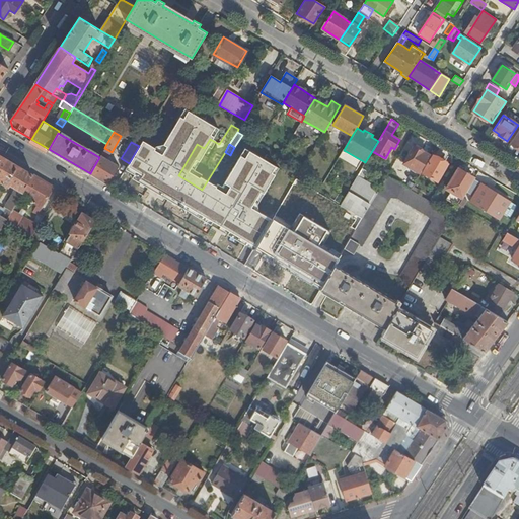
[(418,174),(427,157),(412,149),(402,166),(418,174)]
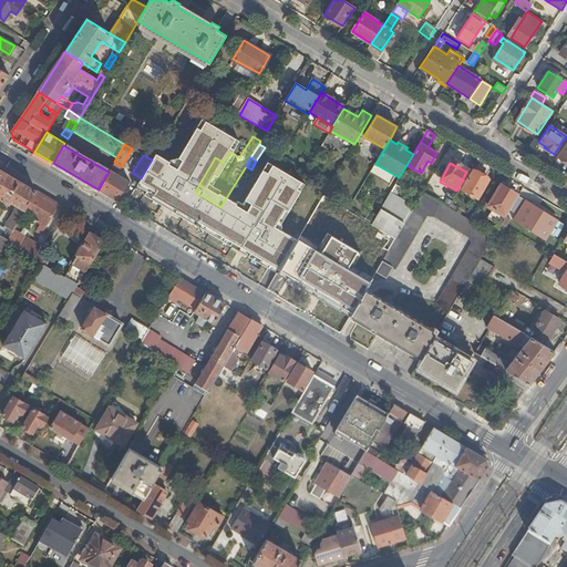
[(220,207),(237,217),(261,176),(256,172),(257,169),(254,167),(251,169),(246,166),(220,207)]
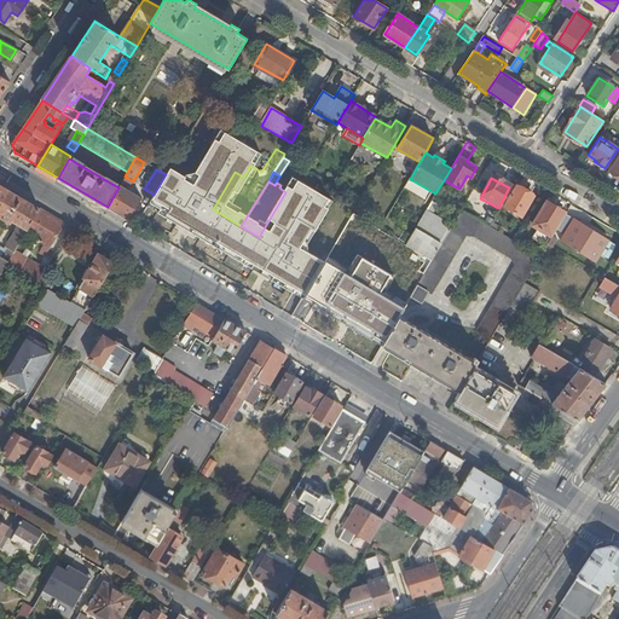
[(0,247),(0,256),(9,261),(15,252),(27,232),(39,209),(0,185),(0,217),(6,221),(11,220),(18,224),(4,249),(0,247)]
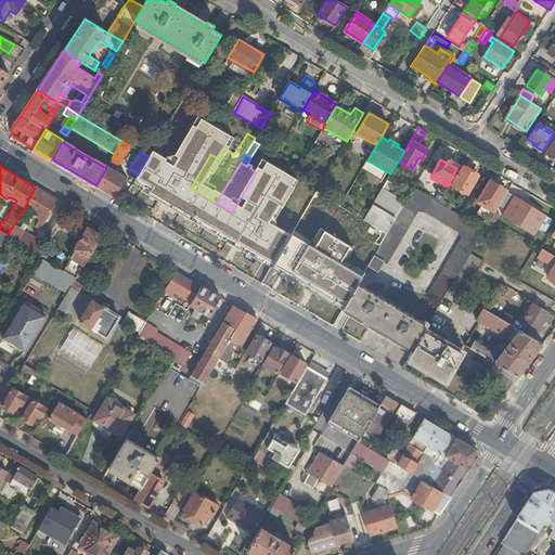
[(106,168),(97,185),(115,197),(127,178),(115,170),(112,169),(107,166),(106,168)]
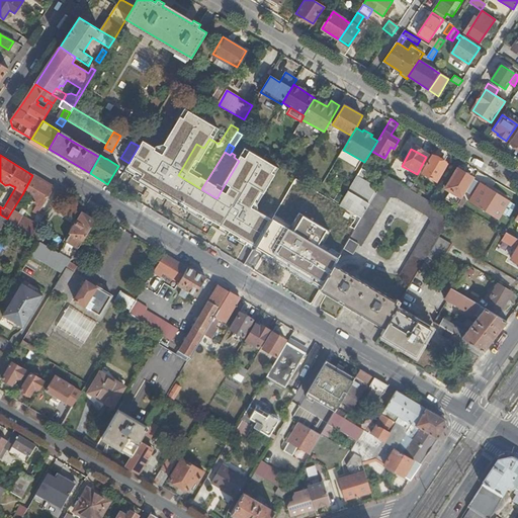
[(435,181),(445,164),(432,156),(422,173),(435,181)]
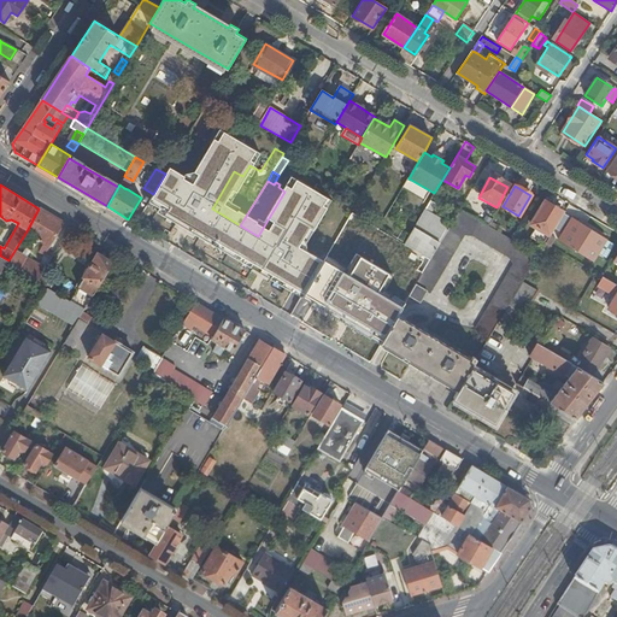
[(405,244),(413,250),(430,259),(451,225),(430,213),(435,205),(430,201),(405,244)]
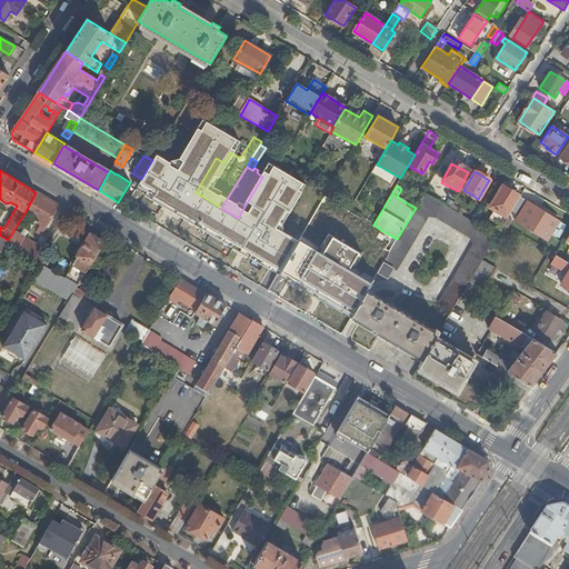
[(506,217),(518,196),(502,186),(489,207),(506,217)]
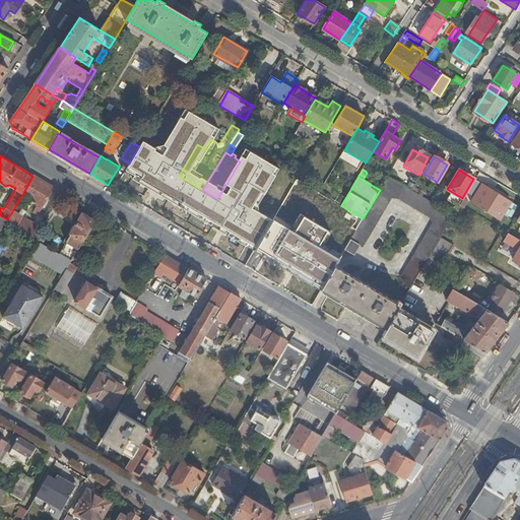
[(53,188),(33,176),(22,195),(37,204),(36,205),(42,208),(53,188)]
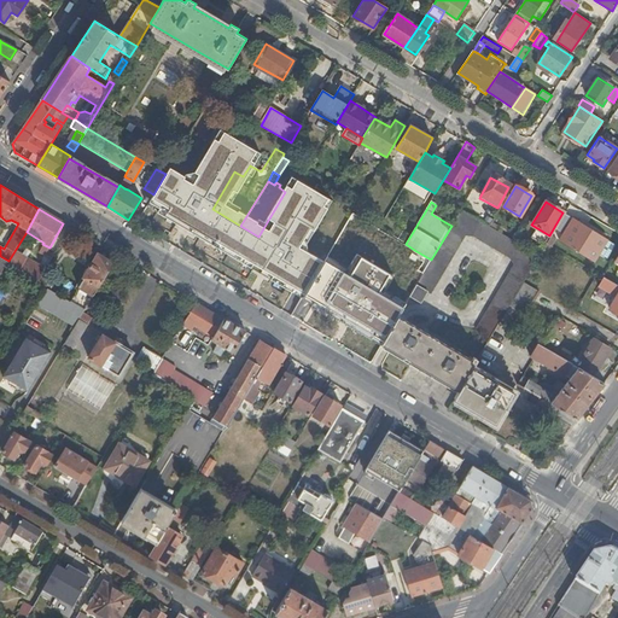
[(431,260),(409,296),(421,303),(427,292),(430,293),(465,234),(472,237),(509,258),(516,264),(476,331),(490,339),(500,322),(523,283),(538,256),(512,240),(490,227),(461,210),(452,226),(431,260)]
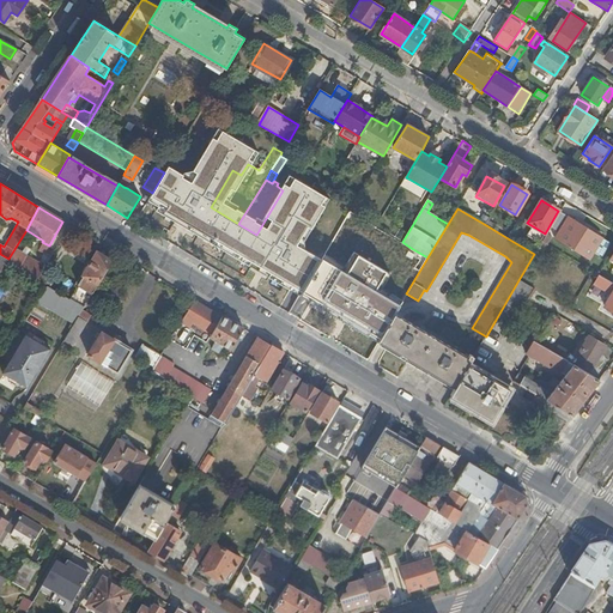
[(317,266),(311,278),(319,283),(322,283),(325,281),(327,278),(334,281),(340,272),(334,267),(343,252),(350,256),(357,244),(350,240),(362,218),(350,212),(317,266)]
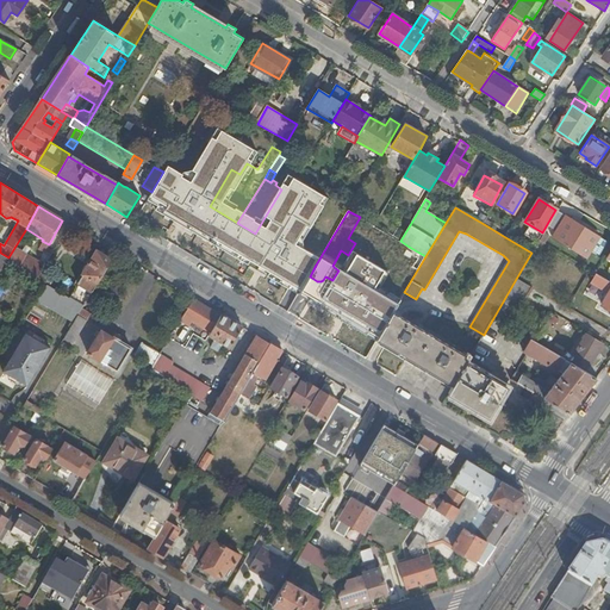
[(585,257),(598,236),(565,216),(553,235),(561,240),(560,241),(585,257)]
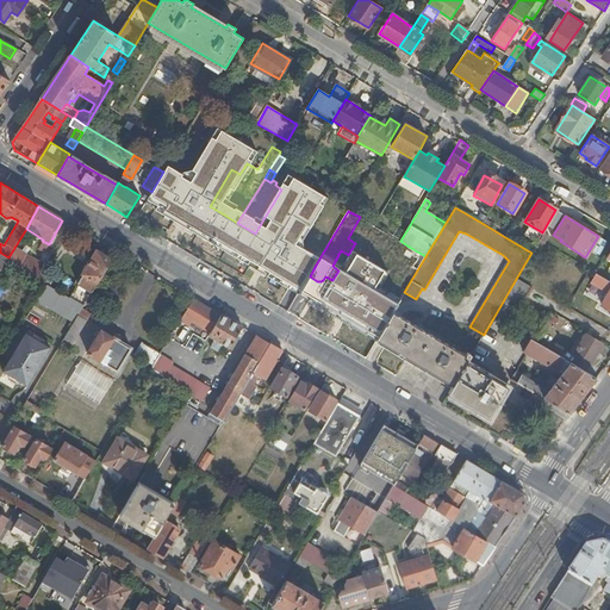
[(400,241),(397,240),(388,256),(398,262),(409,247),(400,241)]
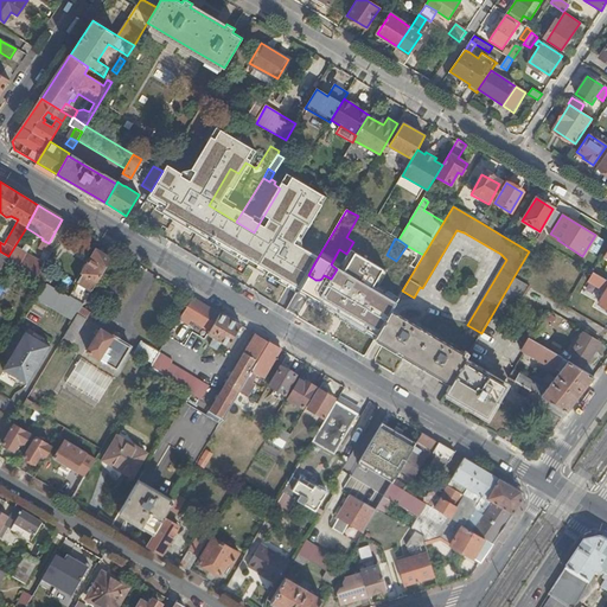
[(14,247),(8,256),(6,259),(37,278),(44,266),(14,247)]
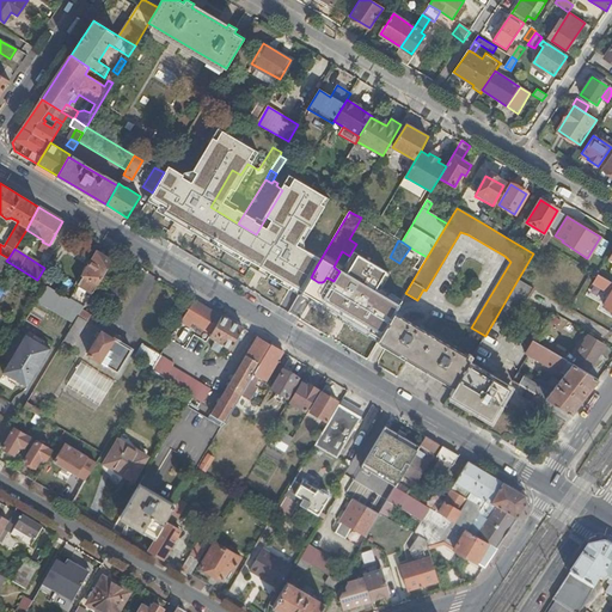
[(317,265),(291,250),(271,283),(298,298),(311,277),(317,265)]
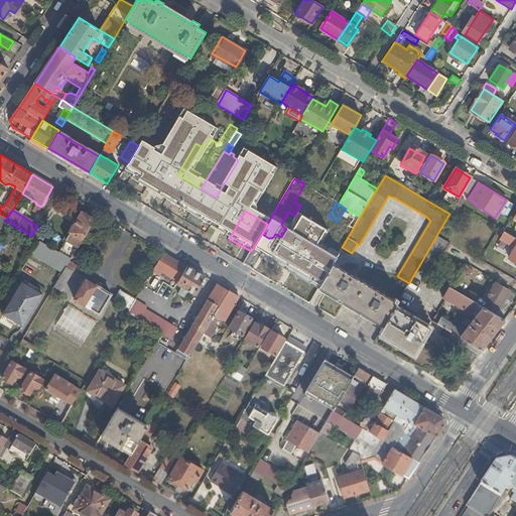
[(70,259),(93,221),(81,213),(74,226),(71,231),(58,252),(70,259)]
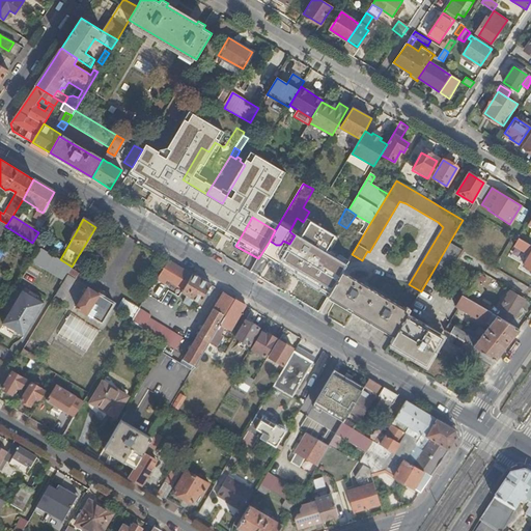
[(317,260),(329,243),(313,233),(315,229),(309,226),(296,248),(317,260)]
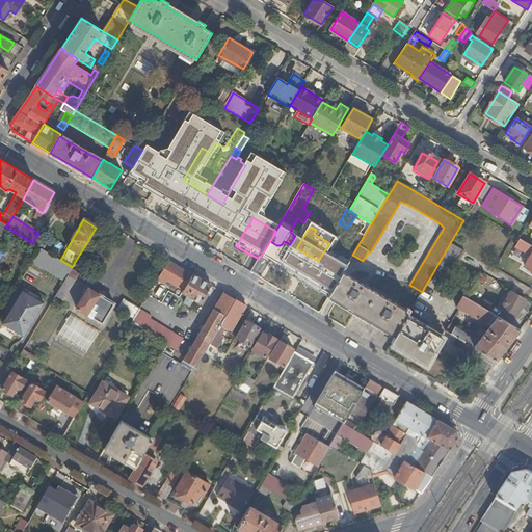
[(527,251),(528,250),(531,245),(522,239),(517,246),(527,251)]
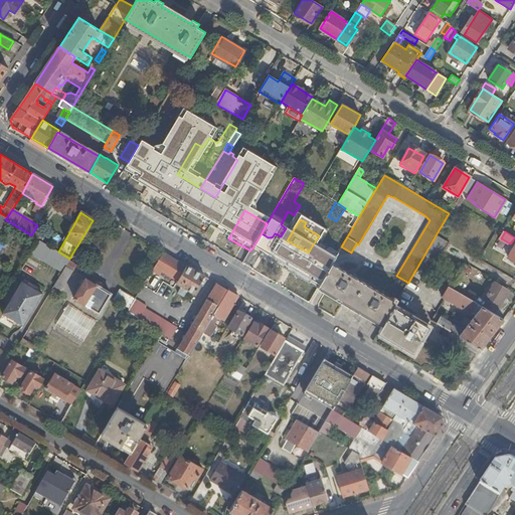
[(428,275),(447,241),(436,235),(416,269),(428,275)]
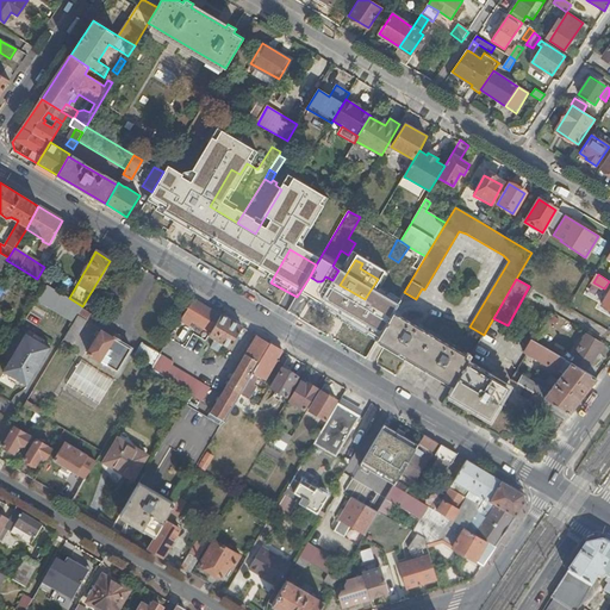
[(69,298),(45,284),(35,303),(72,325),(76,316),(82,306),(69,298)]
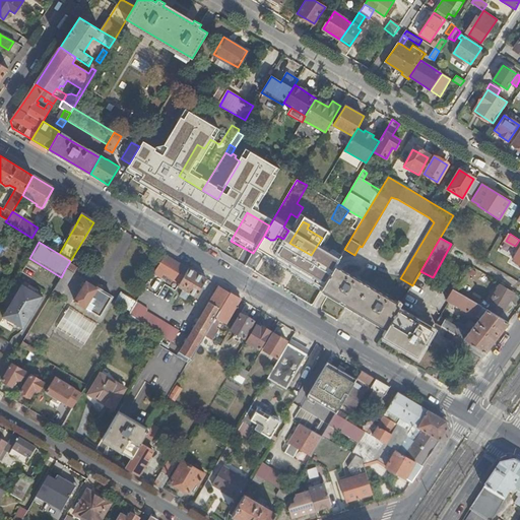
[(173,259),(166,255),(159,265),(167,269),(173,259)]
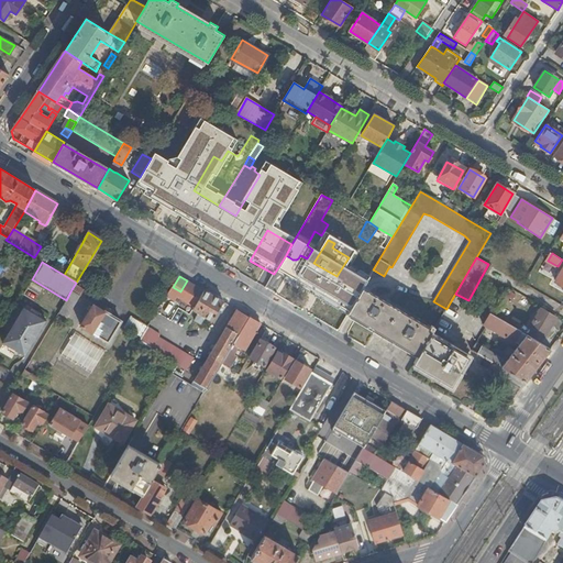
[(187,280),(180,291),(197,301),(192,309),(198,313),(194,320),(200,323),(205,318),(211,321),(223,301),(187,280)]
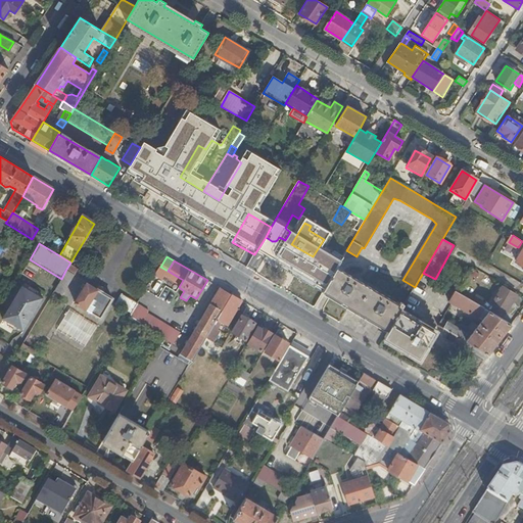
[(82,272),(70,266),(67,271),(79,278),(82,272)]
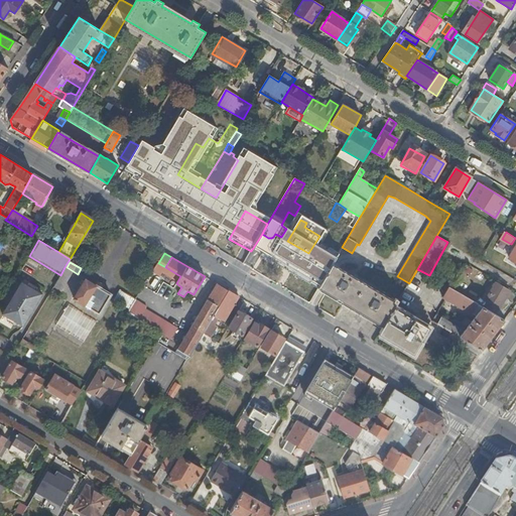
[(333,264),(318,286),(384,326),(395,307),(399,299),(396,298),(394,300),(333,264)]
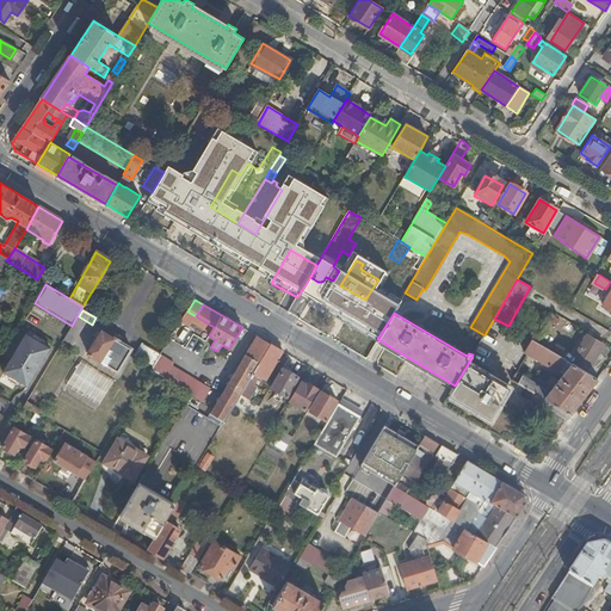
[(85,321),(76,316),(72,326),(63,339),(72,345),(85,321)]
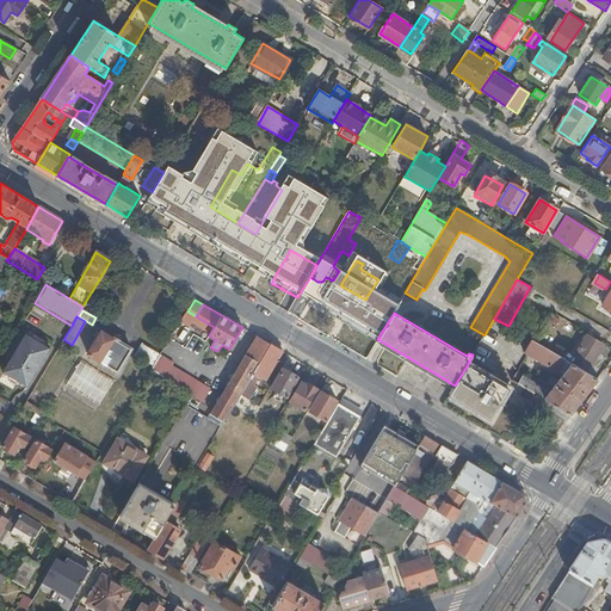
[(100,362),(106,365),(117,372),(130,349),(100,331),(87,355),(100,362)]
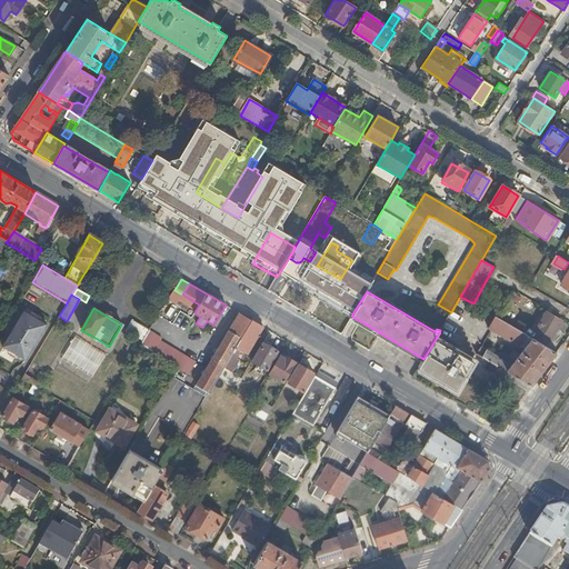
[(550,340),(561,320),(546,311),(535,331),(550,340)]
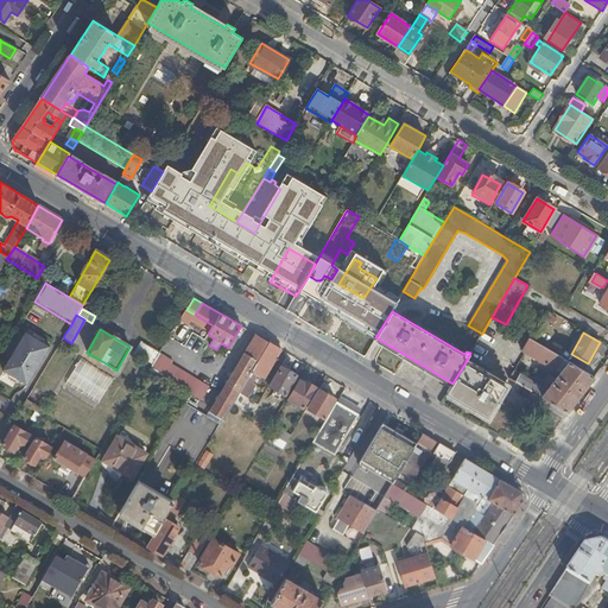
[(268,342),(255,334),(209,412),(222,419),(233,401),(239,392),(245,381),(251,372),(268,342)]
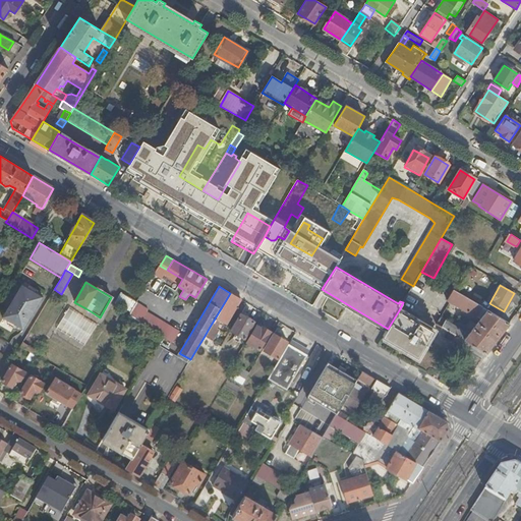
[(40,299),(19,287),(0,319),(0,320),(20,332),(40,299)]
